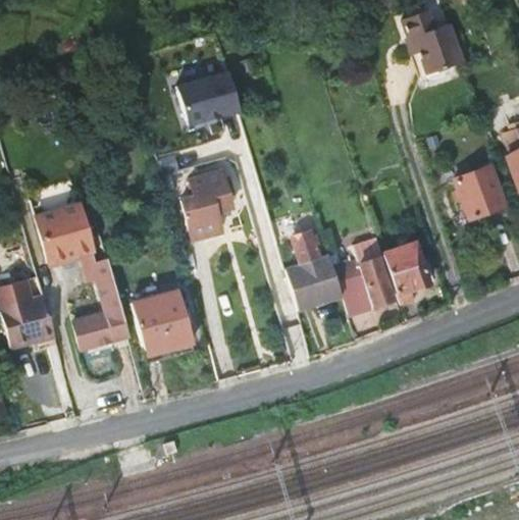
[(415,39),(427,73),(465,60),(452,21),(434,28),(428,10),(403,19),(410,40),(415,39)]
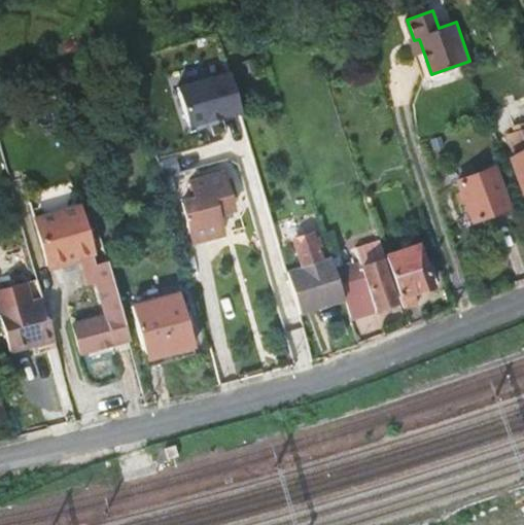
[(193,130),(245,114),(234,75),(180,90),(193,130)]
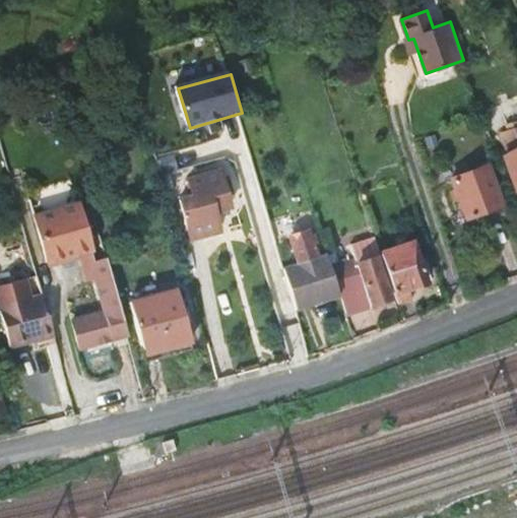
[(512,157),(505,160),(516,191),(516,126),(503,131),(512,157)]
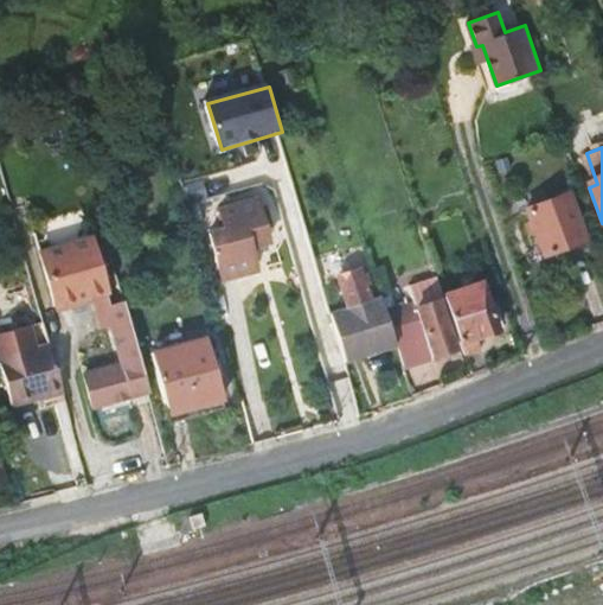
[(575,197),(533,211),(549,256),(591,242),(575,197)]
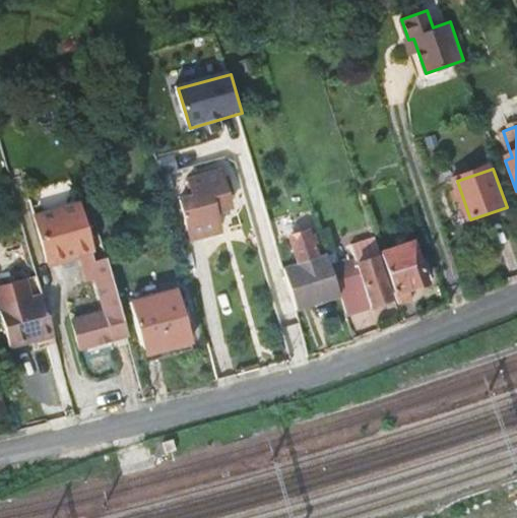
[(215,213),(231,209),(221,172),(188,181),(193,198),(180,202),(191,241),(208,237),(220,233),(215,213)]
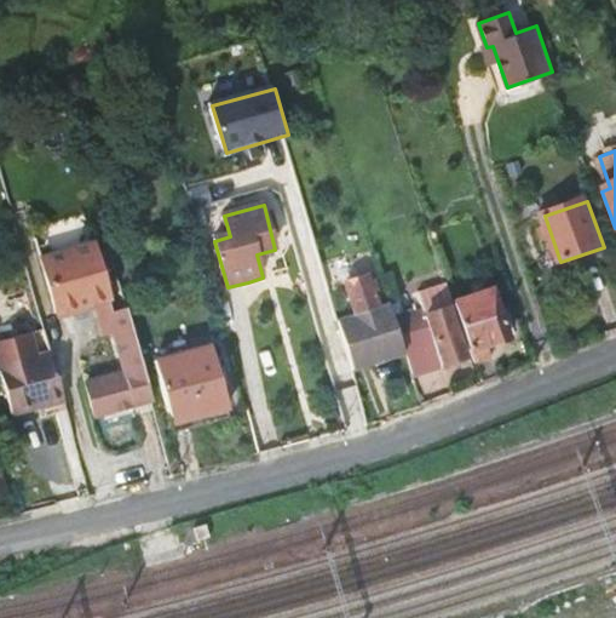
[(88,384),(97,417),(155,400),(145,367),(130,309),(115,314),(95,245),(42,261),(58,315),(98,304),(107,336),(116,333),(127,373),(88,384)]
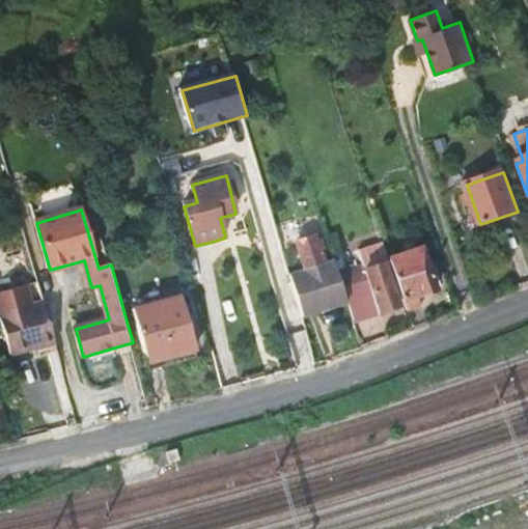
[(309,285),(323,328),(356,317),(343,281),(341,275),(334,277),(325,251),(312,255),(307,240),(297,243),(302,258),(304,258),(312,284),(309,285)]
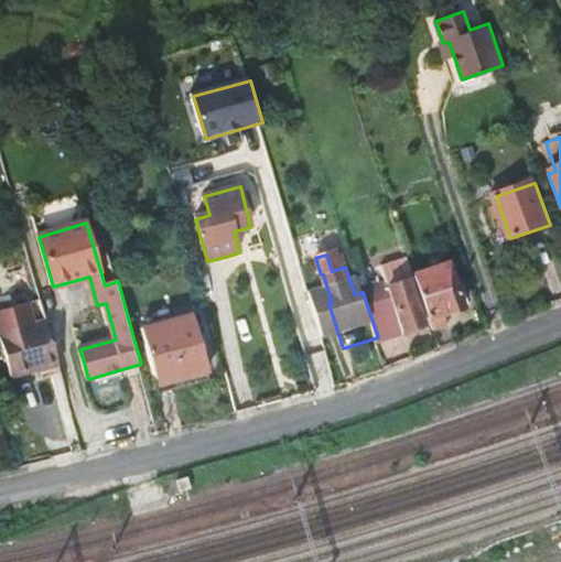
[(365,299),(378,337),(380,344),(433,326),(418,281),(411,259),(384,268),(391,290),(365,299)]
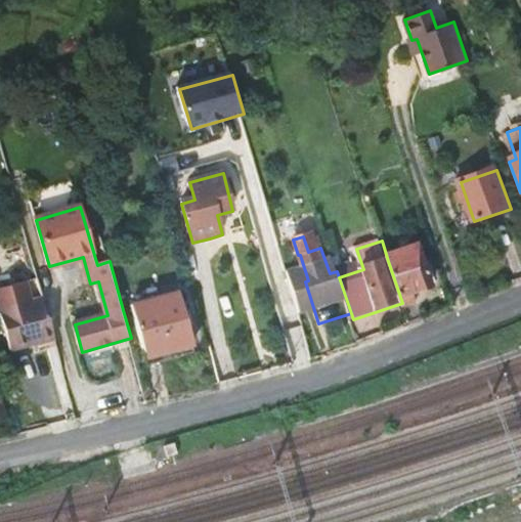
[(388,261),(402,303),(403,308),(418,303),(415,295),(433,289),(421,250),(388,261)]
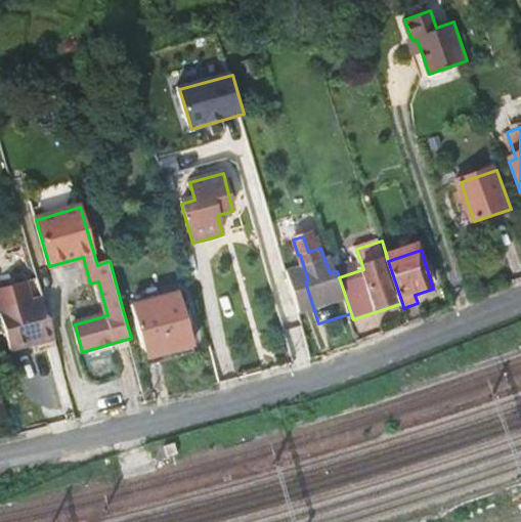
[(293,285),(305,328),(318,323),(305,281),(293,285)]
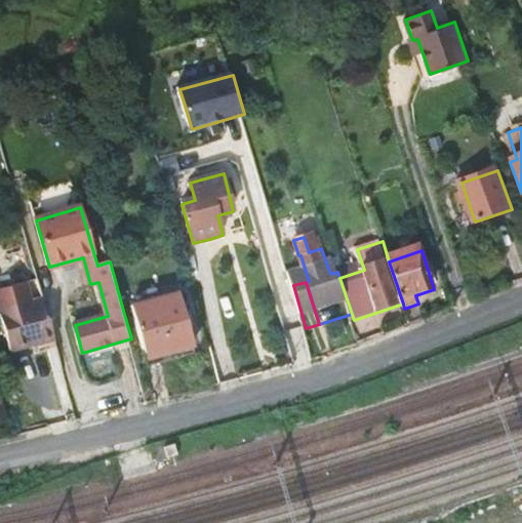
[(179,291),(133,304),(147,351),(165,346),(167,352),(195,344),(179,291)]
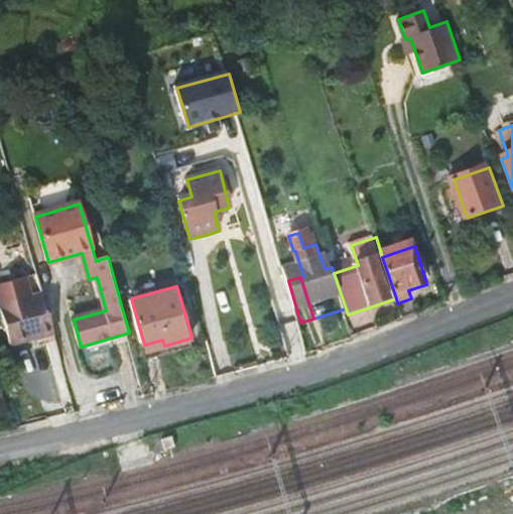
[(0,306),(11,346),(55,333),(47,305),(43,294),(0,306)]
